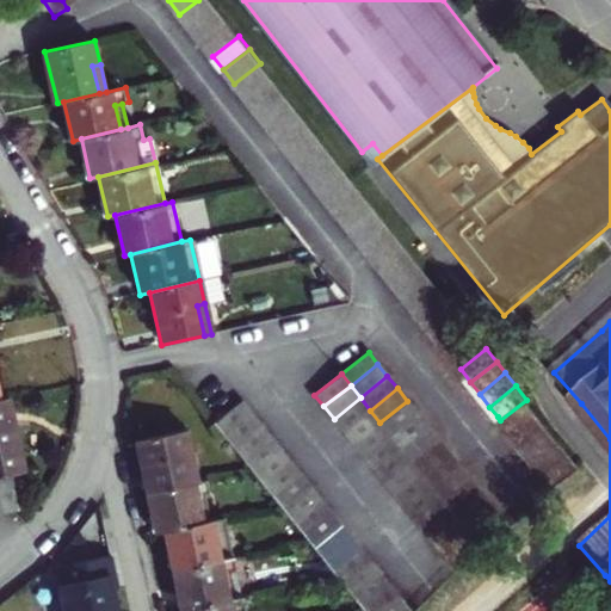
[(334,419),(344,432),(370,411),(360,397),(334,419)]
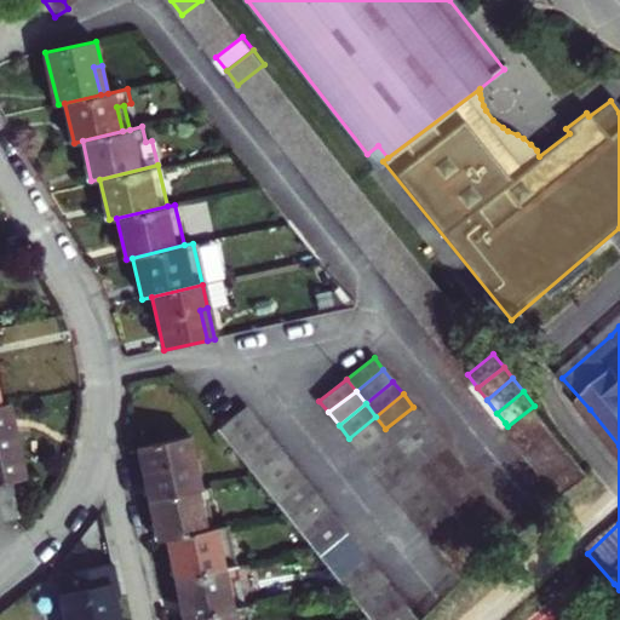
[(534,406),(507,426),(518,440),(545,419),(539,412),(534,406)]
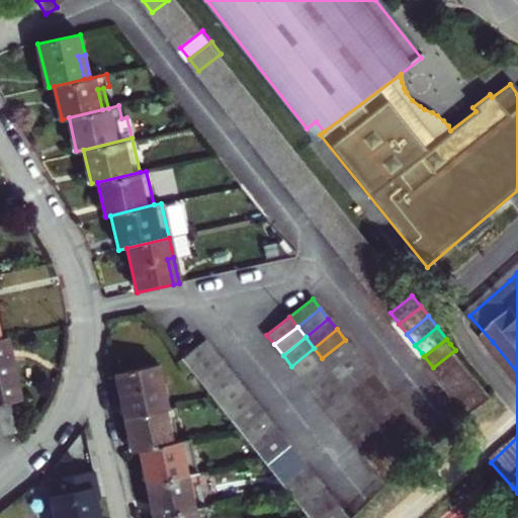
[(0,407),(13,405),(23,403),(10,340),(2,342),(0,342),(0,407)]
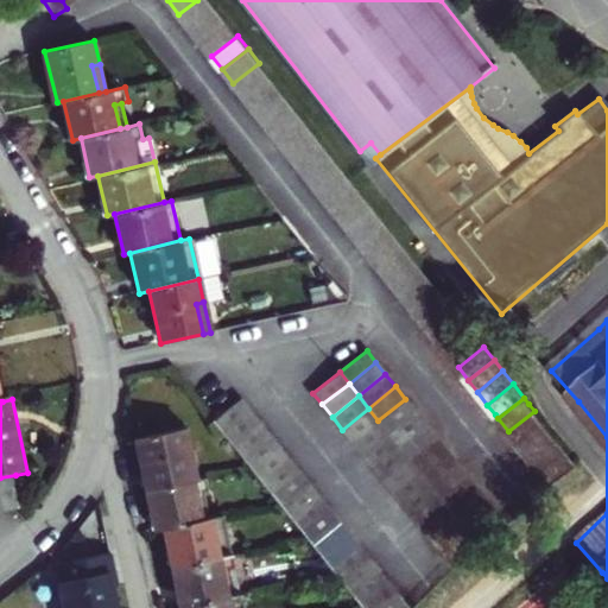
[(222,435),(252,411),(242,399),(213,422),(222,435)]
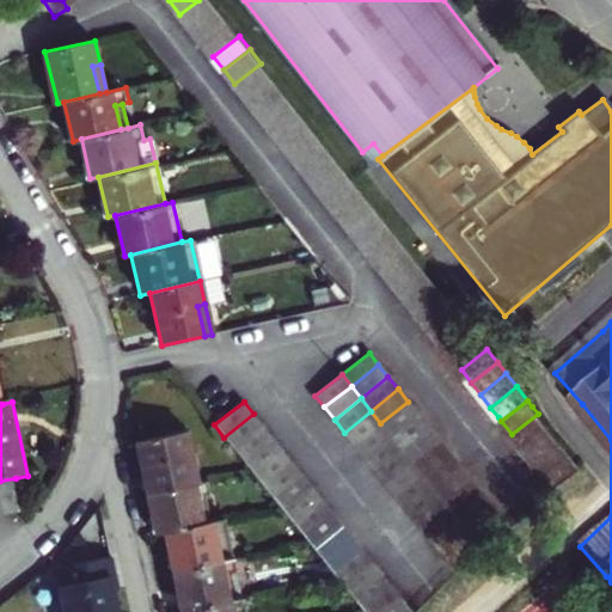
[(387,433),(390,436),(417,414),(408,402),(380,423),(387,433)]
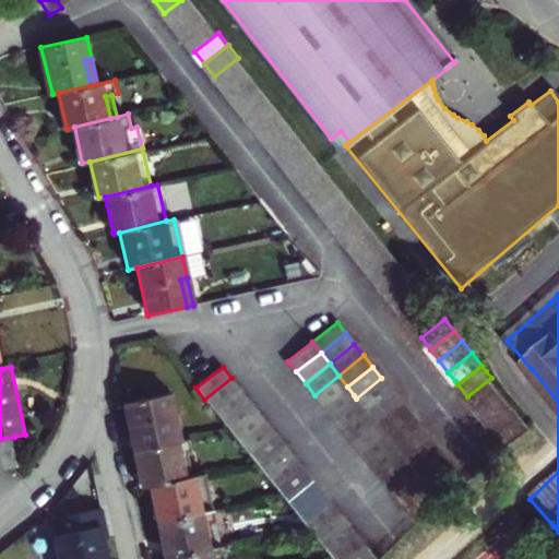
[(314,395),(323,406),(347,387),(339,376),(314,395)]
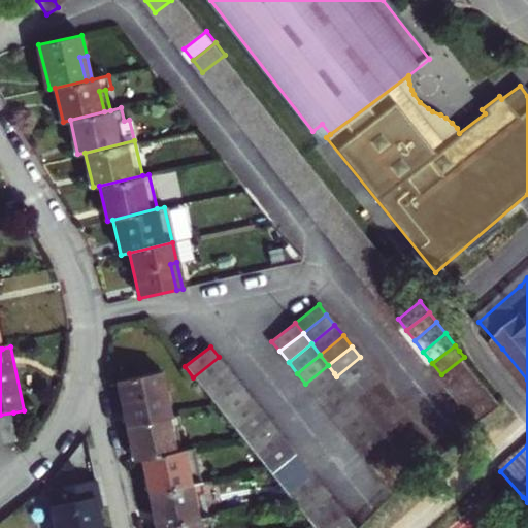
[(219,357),(193,377),(202,388),(227,368),(219,357)]
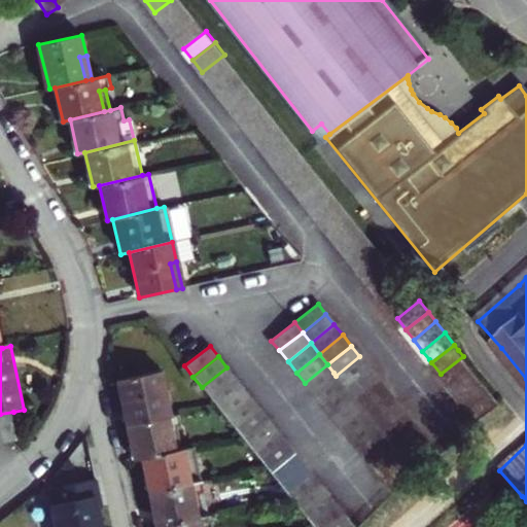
[(359,356),(336,376),(344,386),(369,367),(359,356)]
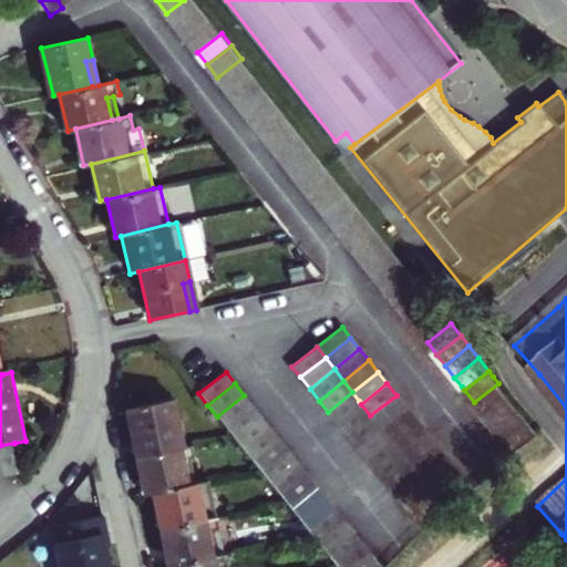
[(498,383),(474,402),(484,415),(508,395),(498,383)]
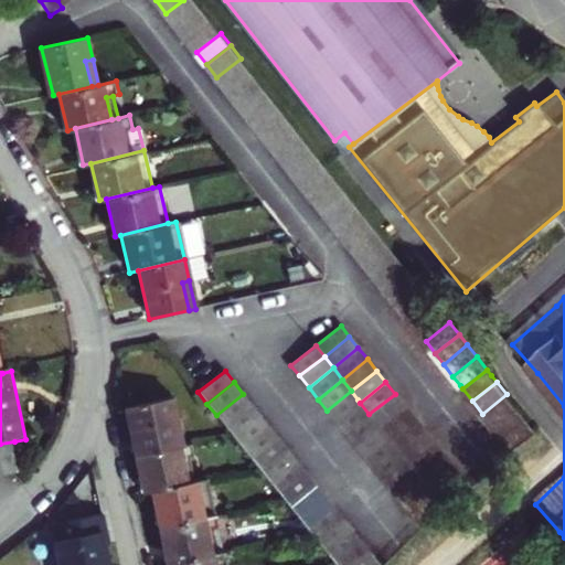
[(351,391),(327,411),(336,422),(360,403),(358,400),(351,391)]
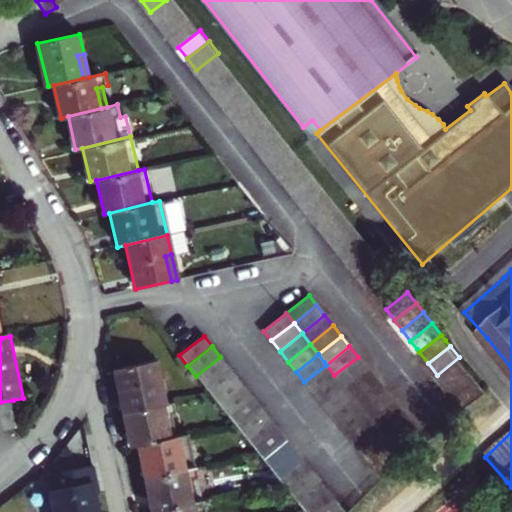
[(196,376),(205,387),(229,367),(220,357),(196,376)]
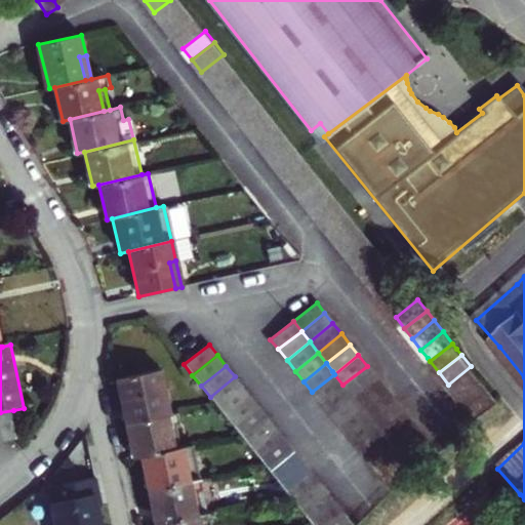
[(342,385),(352,396),(375,377),(367,366),(342,385)]
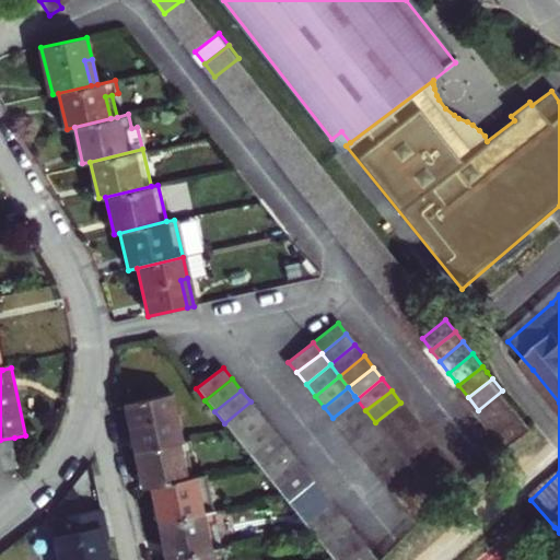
[(502,391),(478,410),(489,423),(513,405),(502,391)]
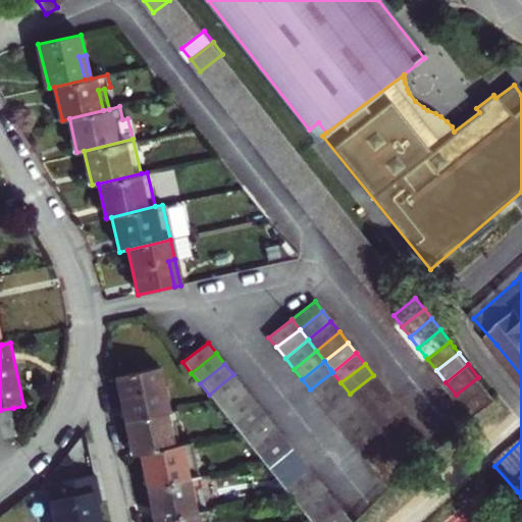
[(157,395),(166,393),(160,367),(152,369),(157,395)]
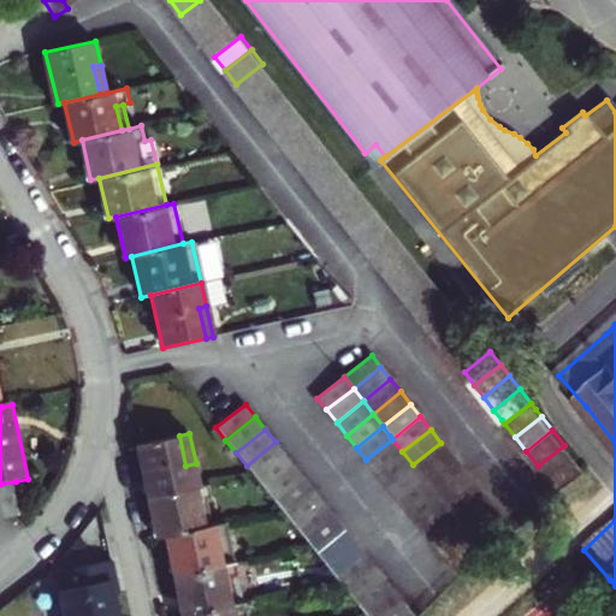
[(138,444),(149,496),(200,485),(196,463),(185,466),(179,436),(138,444)]
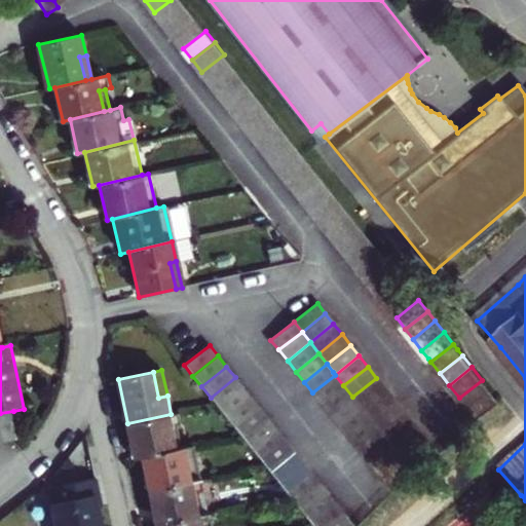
[(335,375),(312,392),(322,404),(343,385),(335,375)]
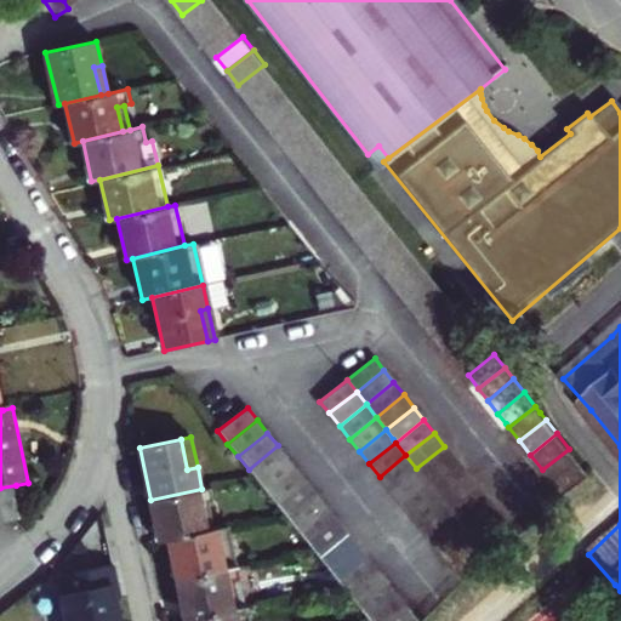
[(278,445),(249,469),(256,478),(258,482),(288,459),(278,445)]
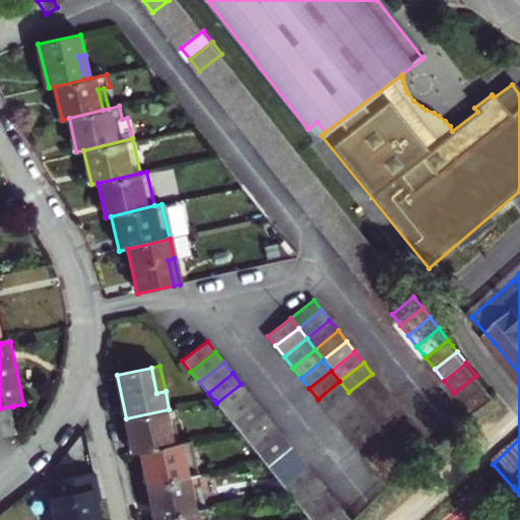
[(348,392),(356,402),(380,384),(380,383),(372,374),(348,392)]
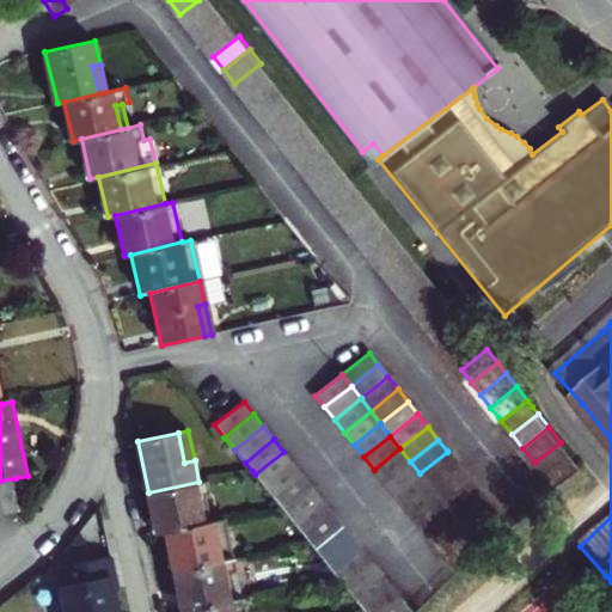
[(561,442),(534,463),(544,476),(571,456),(561,442)]
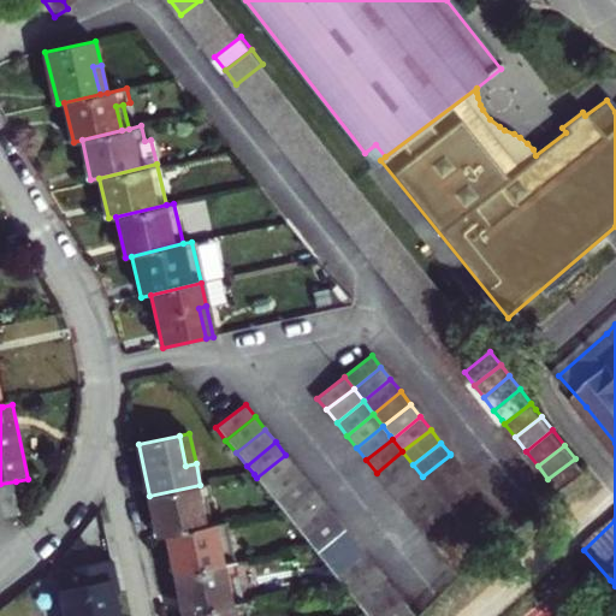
[(402,451),(377,473),(386,485),(413,465),(402,451)]
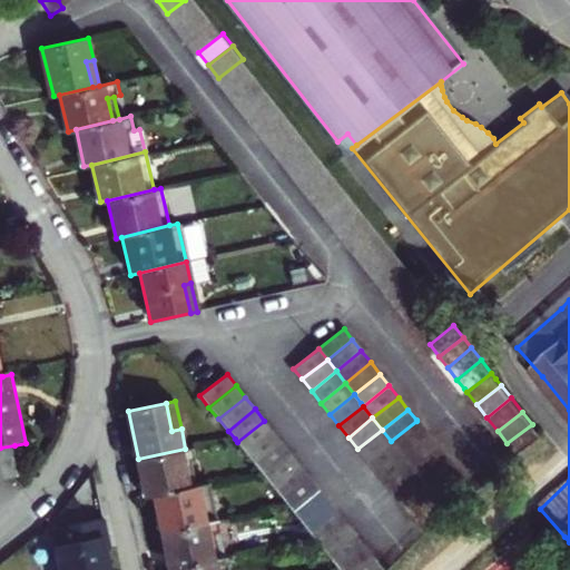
[(237,442),(247,454),(273,432),(264,421),(237,442)]
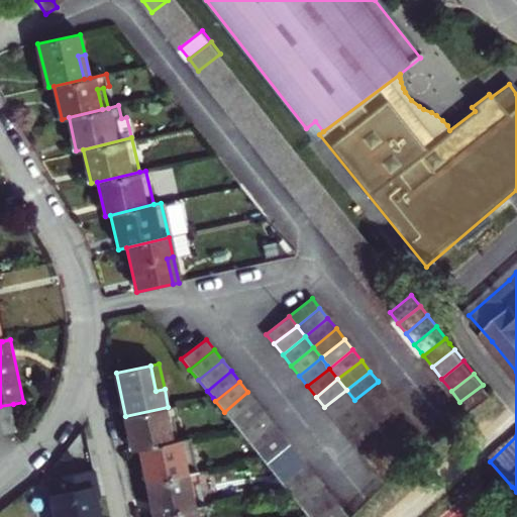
[(354,400),(363,410),(387,392),(378,382),(354,400)]
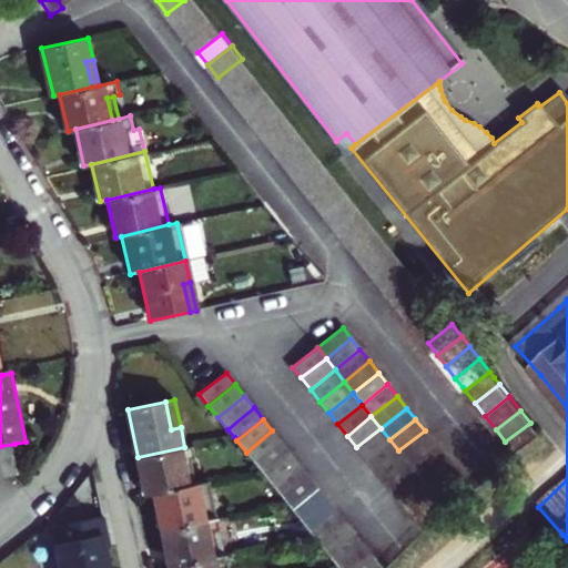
[(505,442),(517,457),(543,438),(530,423),(505,442)]
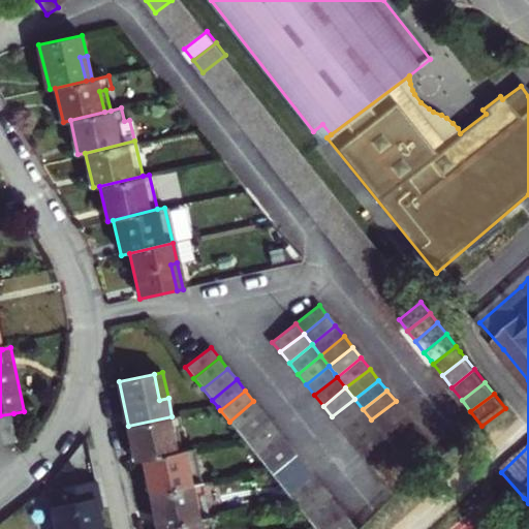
[(332,416),(340,427),(363,409),(354,399),(332,416)]
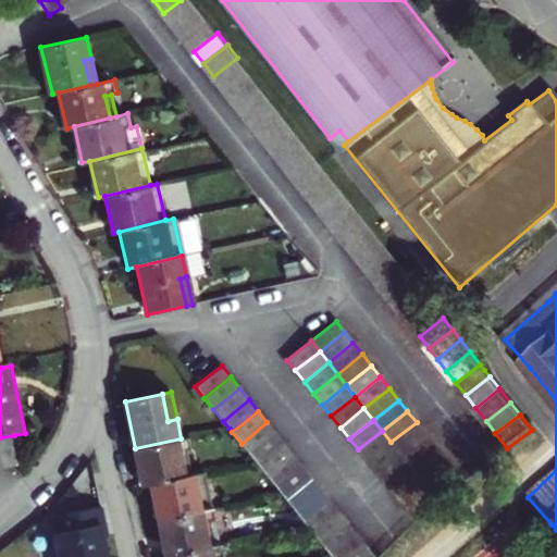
[(267,422),(242,444),(251,456),(276,435),(267,422)]
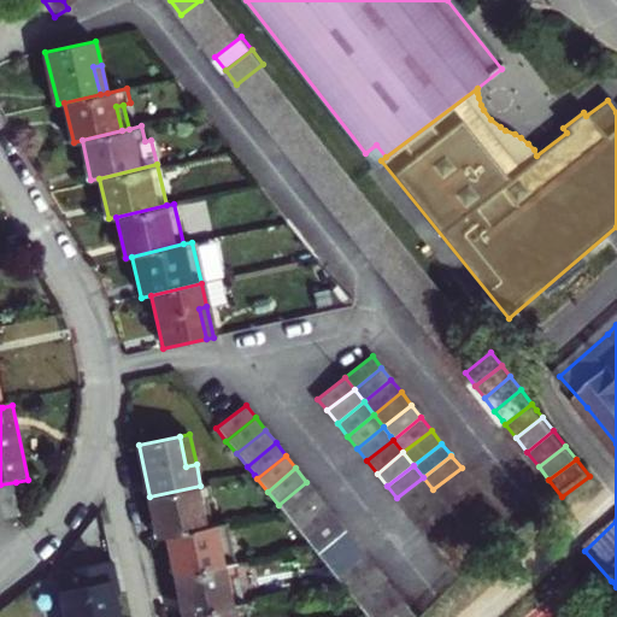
[(462,468),(433,489),(444,503),(472,480),(462,468)]
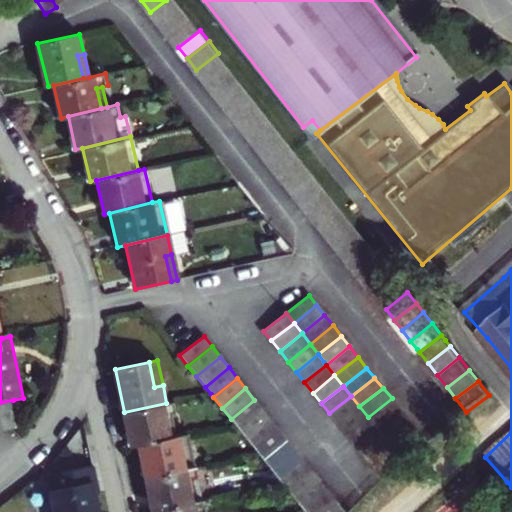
[(351,396),(329,413),(337,424),(359,406),(351,396)]
